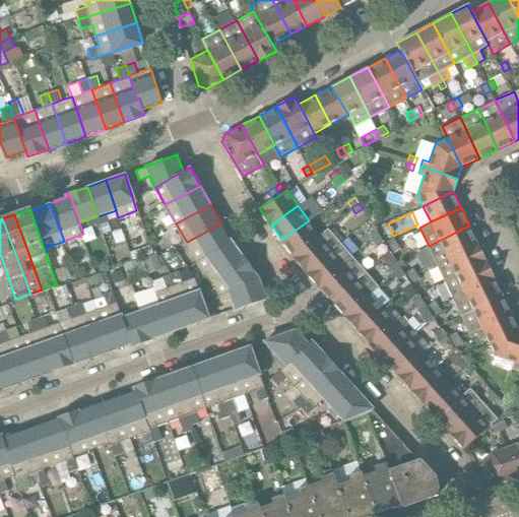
[(281,240),(294,257),(319,235),(309,220),(281,240)]
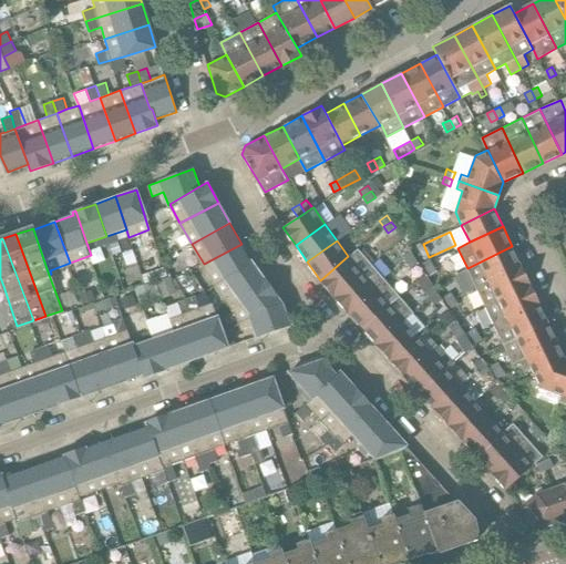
[(204,264),(215,284),(253,262),(242,244),(204,264)]
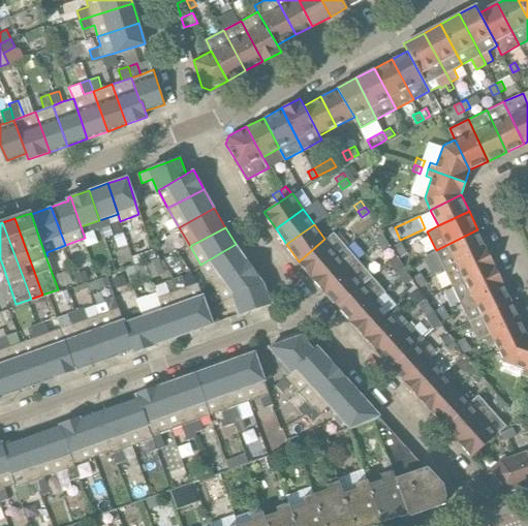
[(436,250),(444,268),(486,247),(477,229),(436,250)]
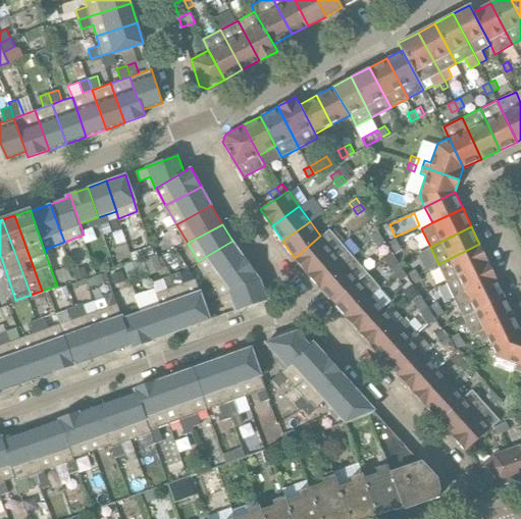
[(295,258),(307,273),(342,242),(329,228),(320,236),(295,258)]
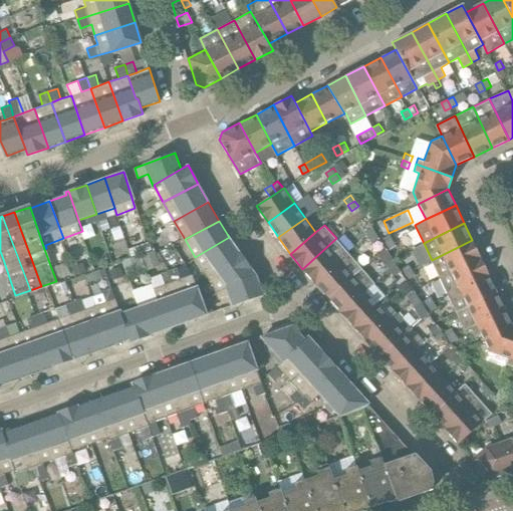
[(368,237),(375,232),(371,226),(364,231),(368,237)]
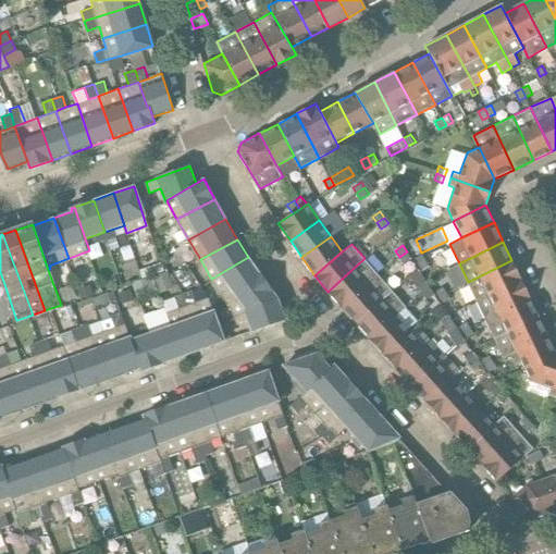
[(404,263),(411,258),(407,251),(399,257),(404,263)]
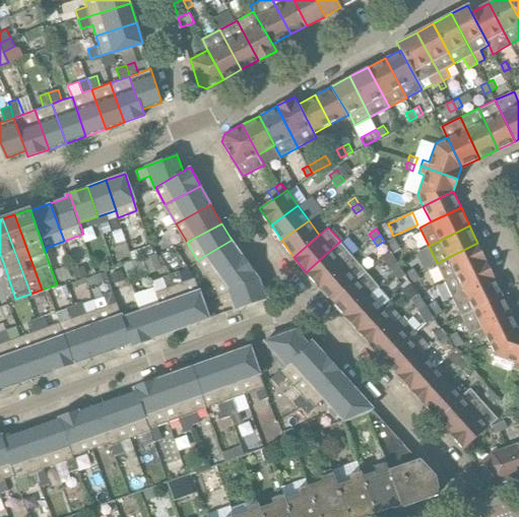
[(387,241),(390,247),(398,242),(395,237),(387,241)]
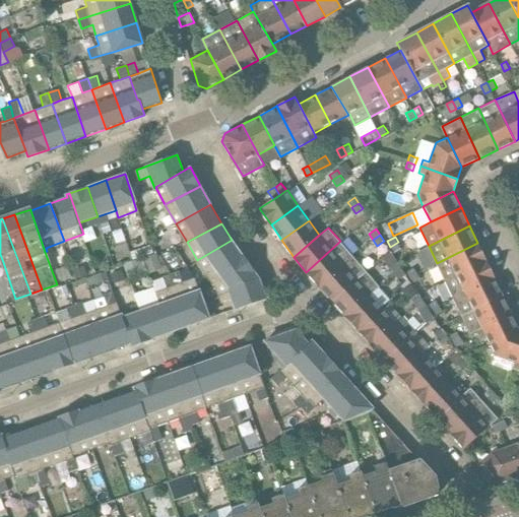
[(197,260),(210,278),(245,259),(232,240),(197,260)]
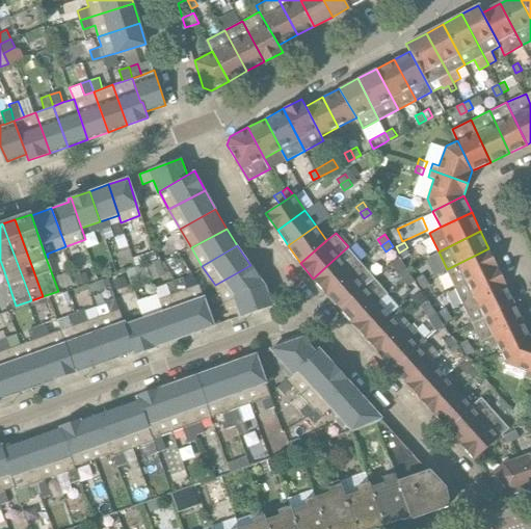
[(313,279),(326,293),(362,262),(348,246),(313,279)]
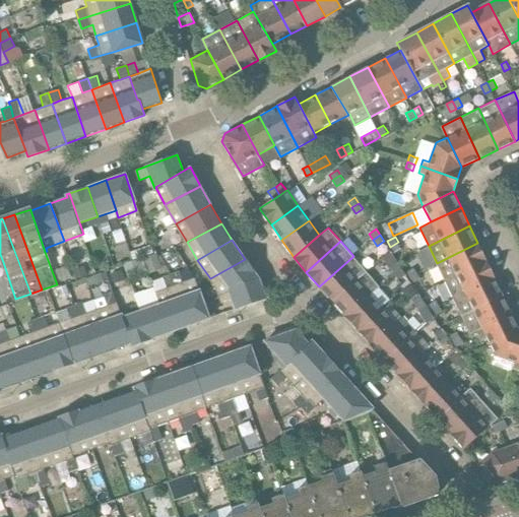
[(407,256),(398,242),(390,247),(399,261),(407,256)]
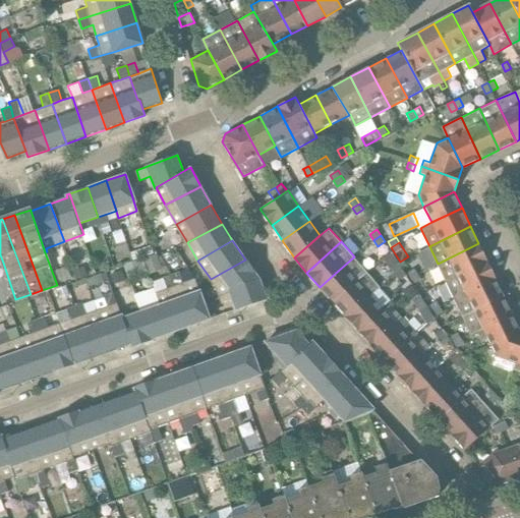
[(438,264),(446,280),(486,261),(478,243),(438,264)]
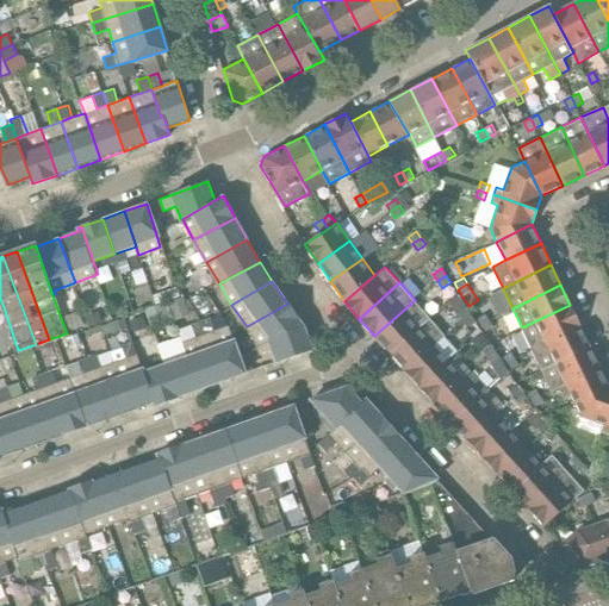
[(374,336),(390,353),(430,318),(415,300),(374,336)]
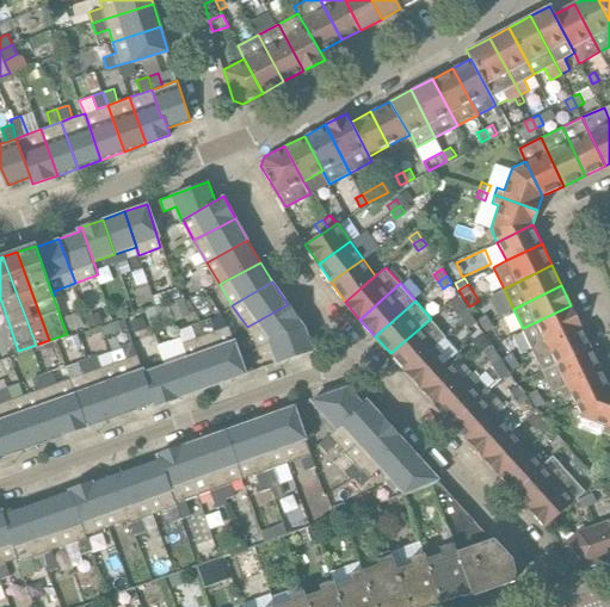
[(247,327),(253,335),(257,344),(305,327),(293,309),(288,304),(247,327)]
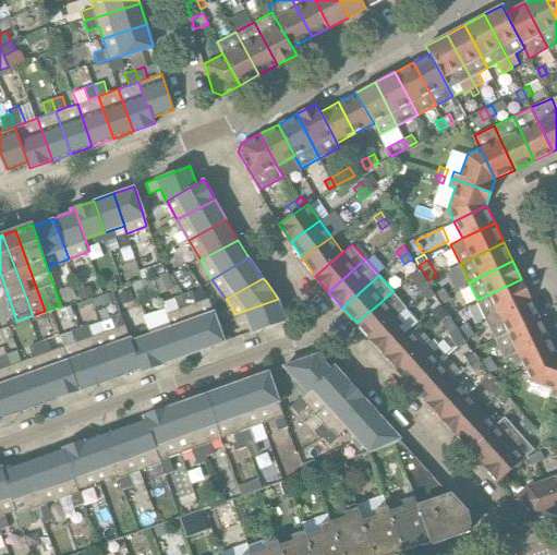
[(477,300),(487,320),(531,299),(521,279),(477,300)]
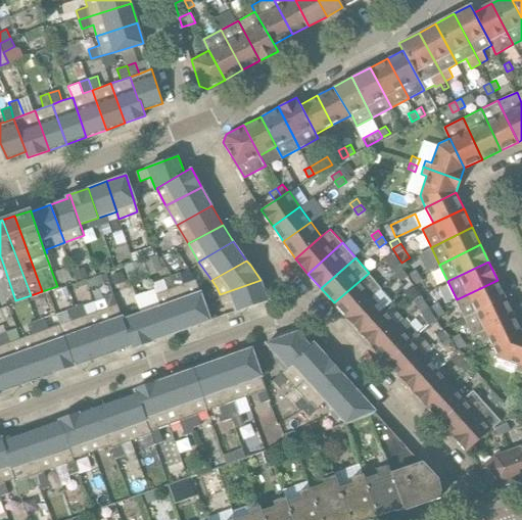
[(396,274),(405,270),(400,264),(392,269),(396,274)]
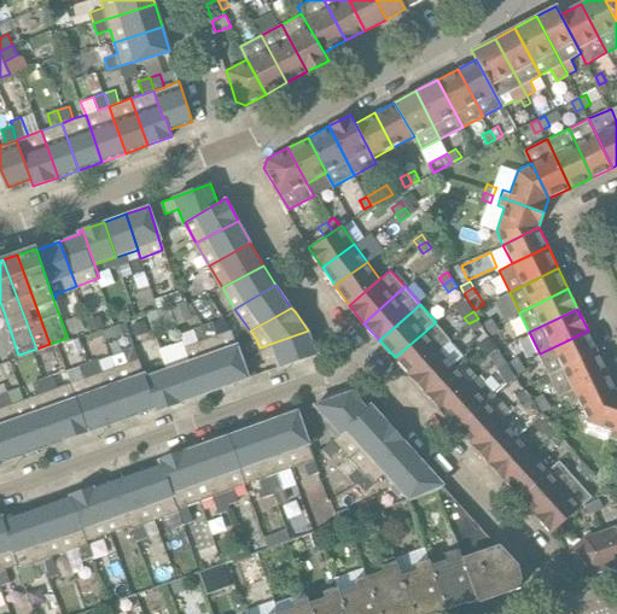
[(488,328),(496,323),(493,317),(484,322),(488,328)]
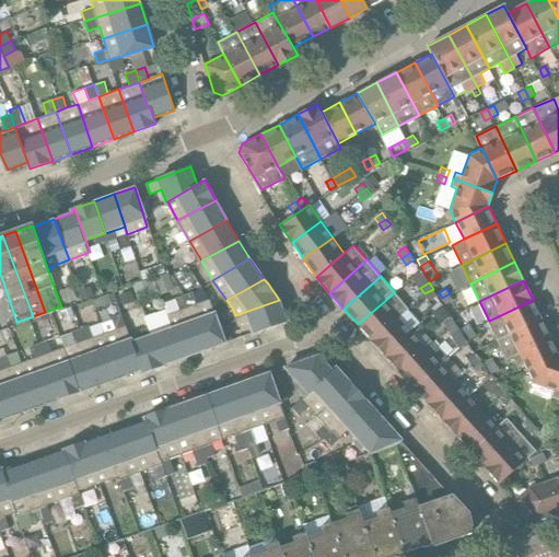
[(429,300),(437,294),(433,289),(424,293),(429,300)]
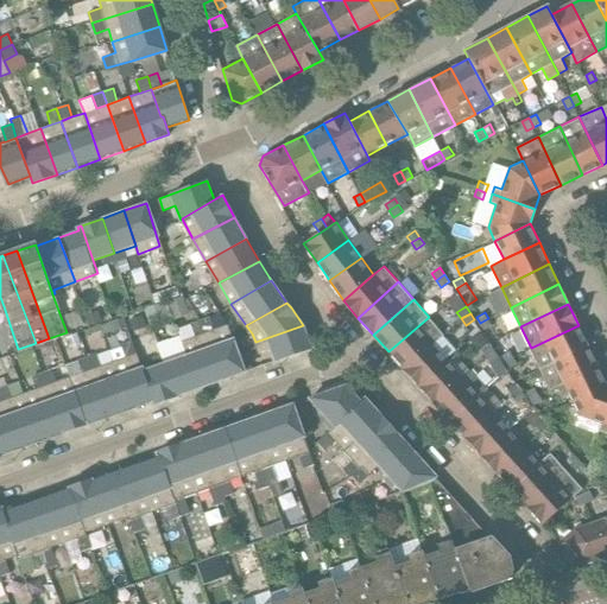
[(389,351),(404,369),(434,343),(444,335),(429,317),(389,351)]
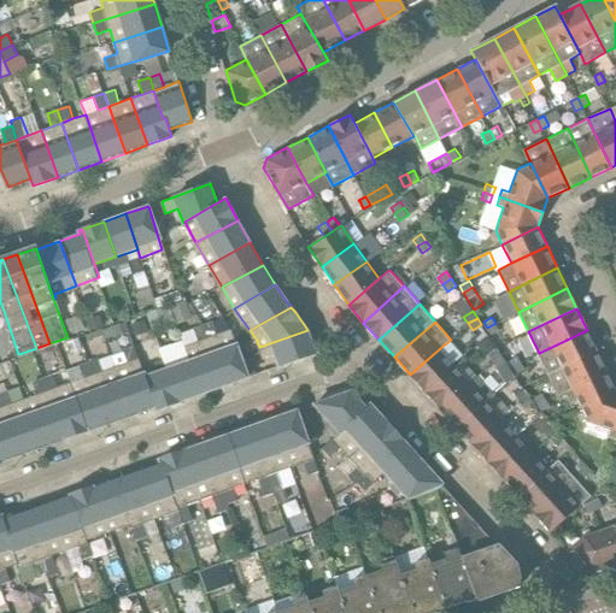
[(491,335),(499,330),(496,323),(487,328),(491,335)]
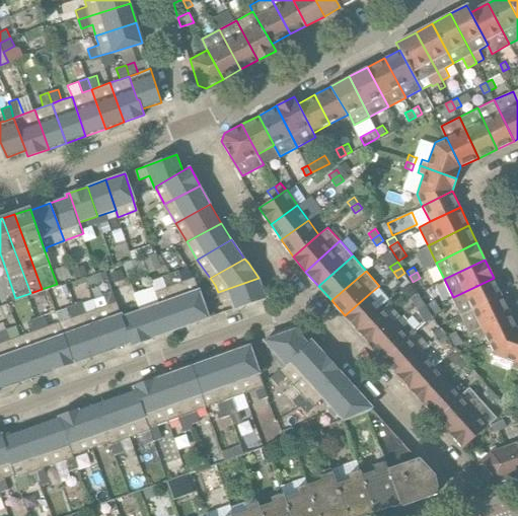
[(209,316),(203,300),(195,276),(174,284),(189,323),(209,316)]
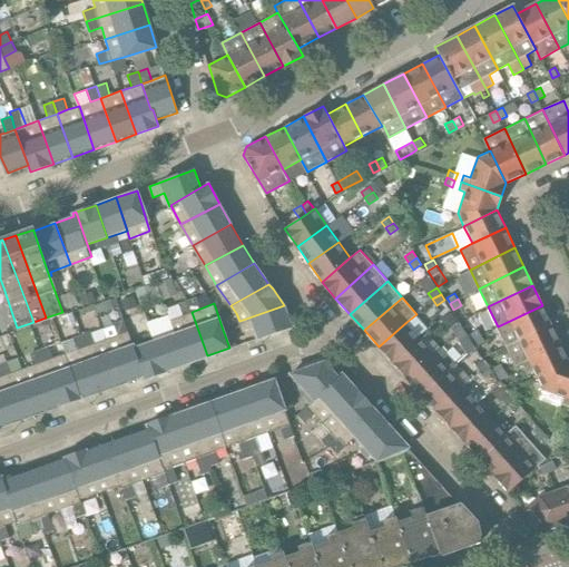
[(258,338),(292,326),(284,305),(239,321),(243,332),(255,328),(258,338)]
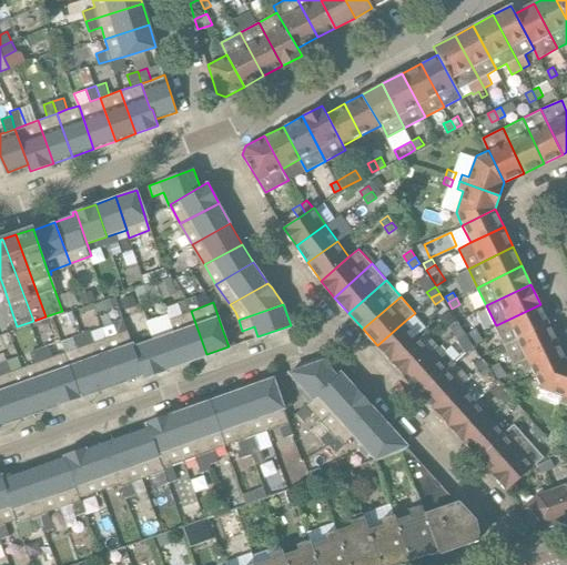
[(496,325),(505,344),(549,323),(540,304),(496,325)]
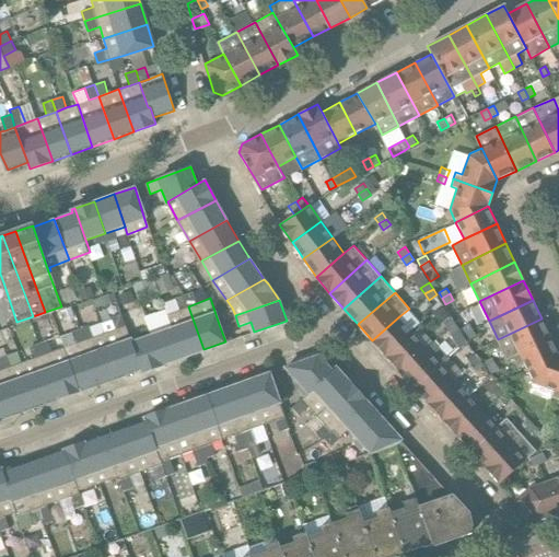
[(182,357),(204,349),(188,306),(166,313),(171,325),(182,357)]
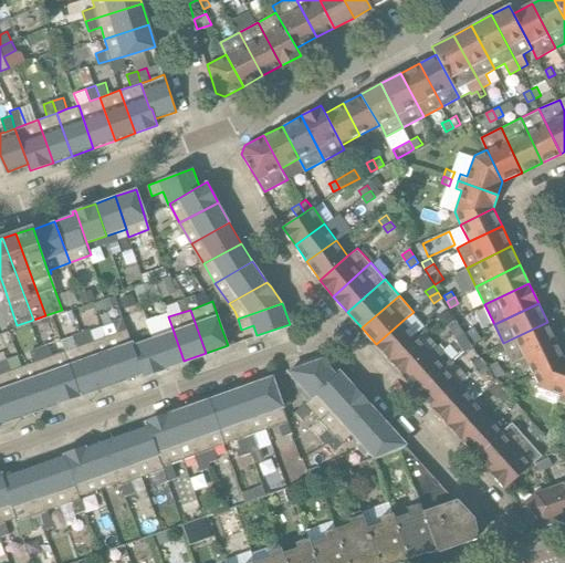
[(145,375),(133,343),(132,341),(123,315),(113,319),(117,331),(105,335),(122,379),(142,372),(143,375),(145,375)]
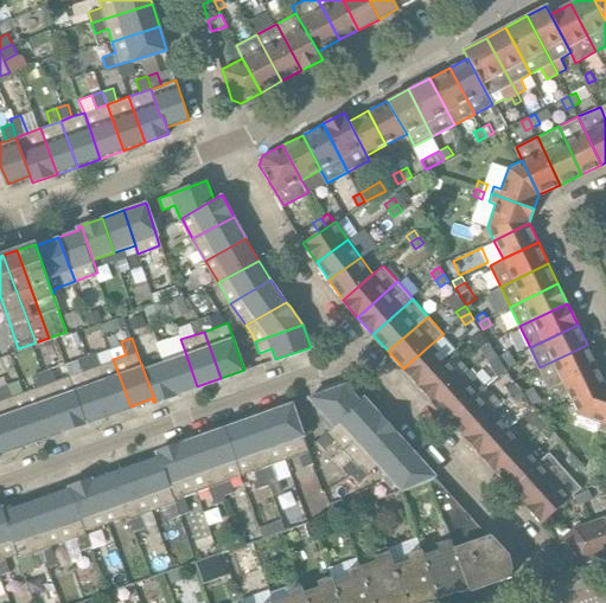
[(403,369),(419,386),(448,359),(433,342),(403,369)]
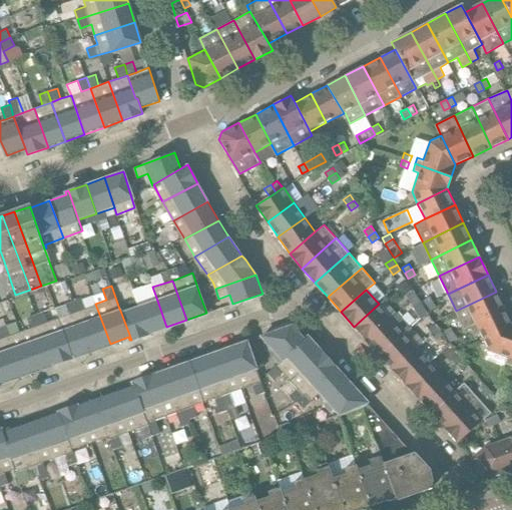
[(411,302),(418,297),(414,291),(407,296),(411,302)]
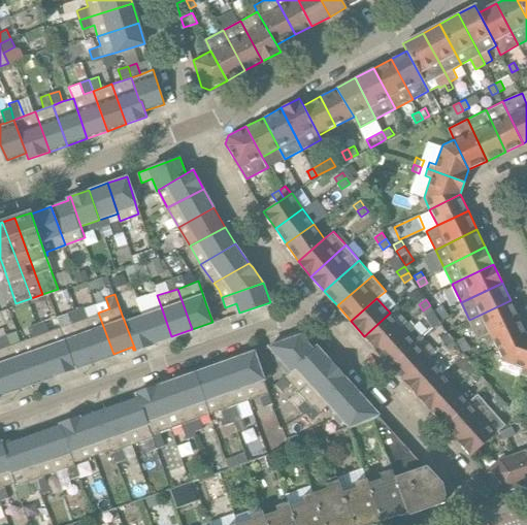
[(478,338),(489,332),(519,317),(511,300),(469,320),(478,338)]
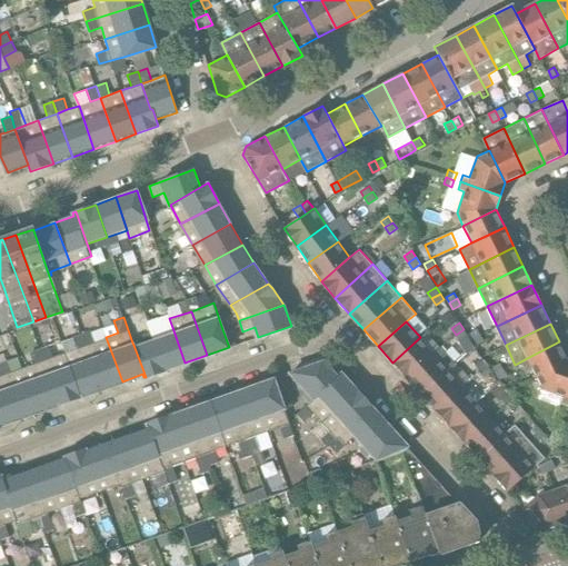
[(469,333),(472,338),(480,333),(478,328),(469,333)]
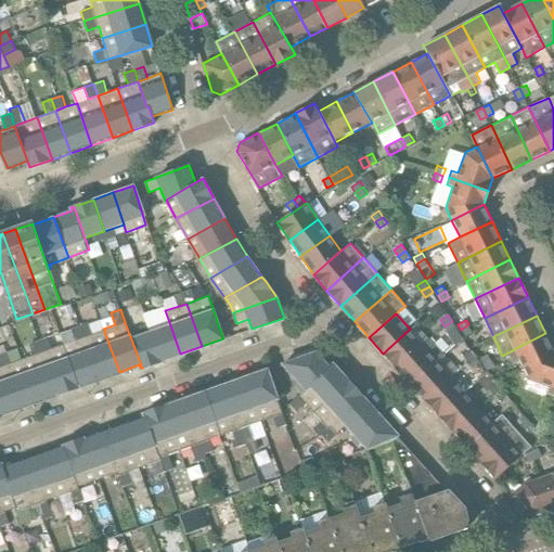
[(99,380),(119,372),(103,329),(93,333),(89,321),(79,324),(99,380)]
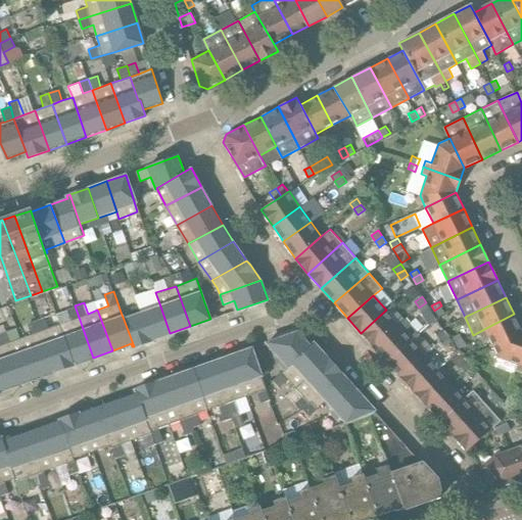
[(423,313),(430,308),(426,302),(419,308),(423,313)]
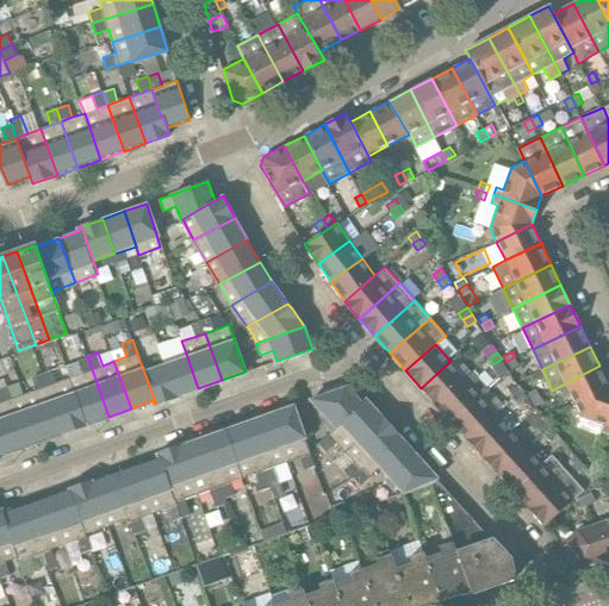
[(178,395),(198,388),(186,354),(166,361),(178,395)]
